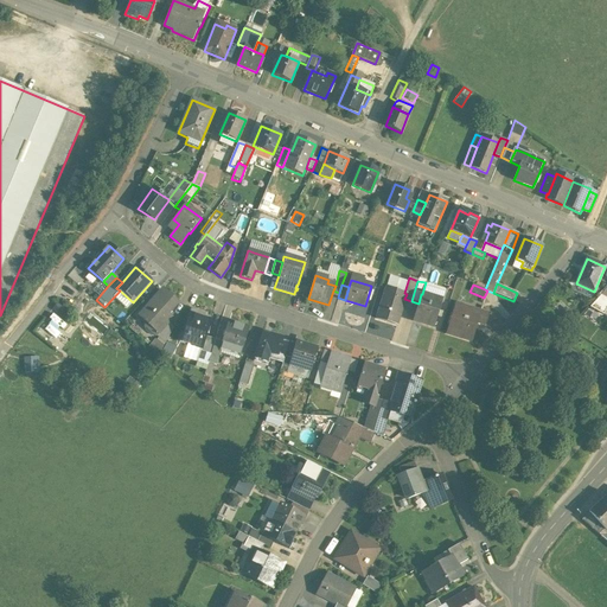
[(404,293),(385,288),(376,319),(396,326),(404,299),(407,294),(404,293)]
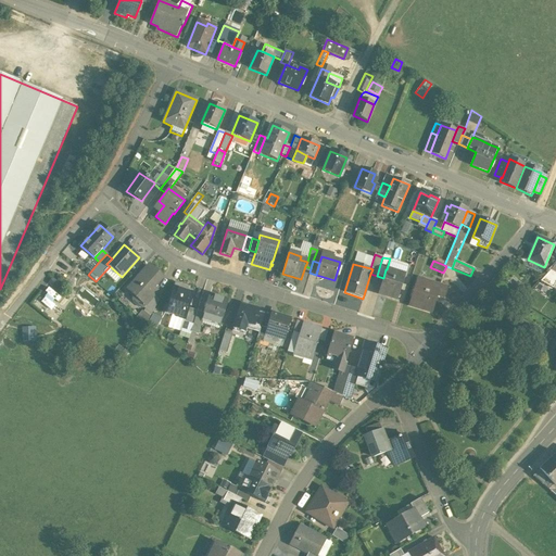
[(149,267),(139,276),(128,289),(146,305),(153,297),(150,292),(162,279),(149,267)]
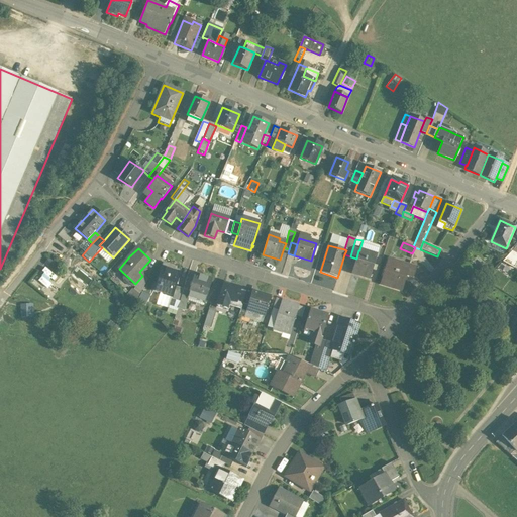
[(359,250),(358,250),(356,259),(351,274),(369,279),(376,255),(359,250)]
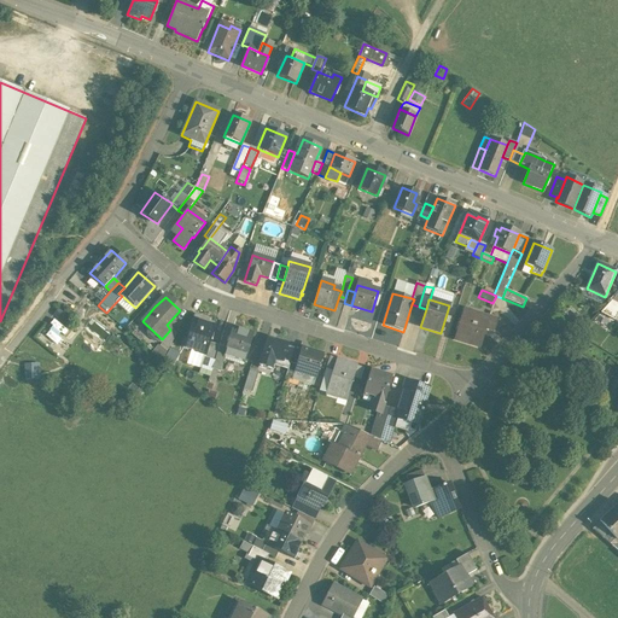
[(617,314),(617,304),(611,301),(600,313),(614,321),(617,314)]
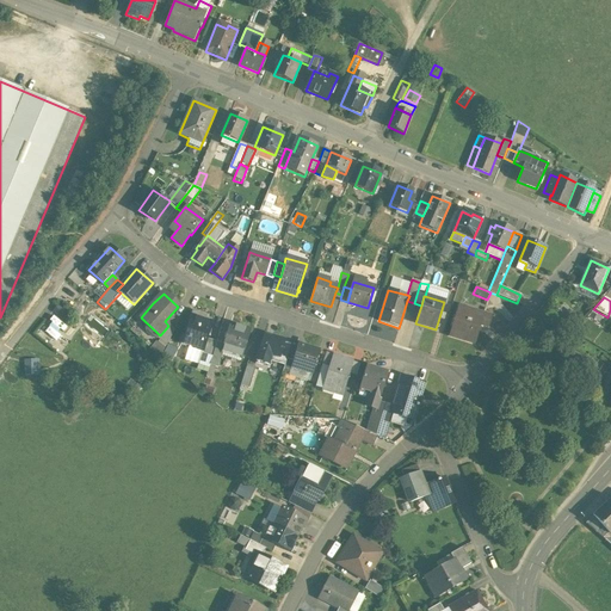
[(54,312),(62,319),(67,314),(57,307),(54,312)]
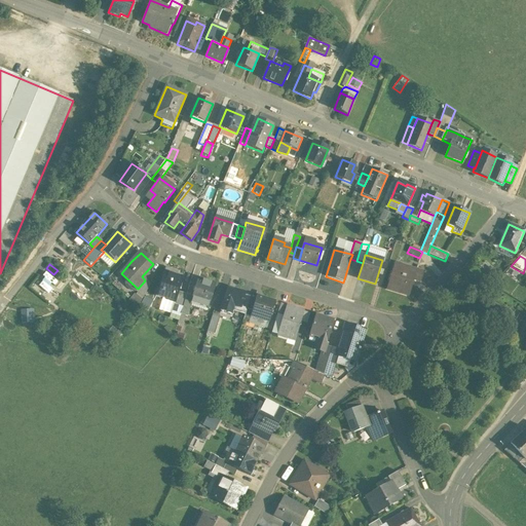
[(422,272),(395,264),(386,290),(408,296),(413,279),(420,282),(422,272)]
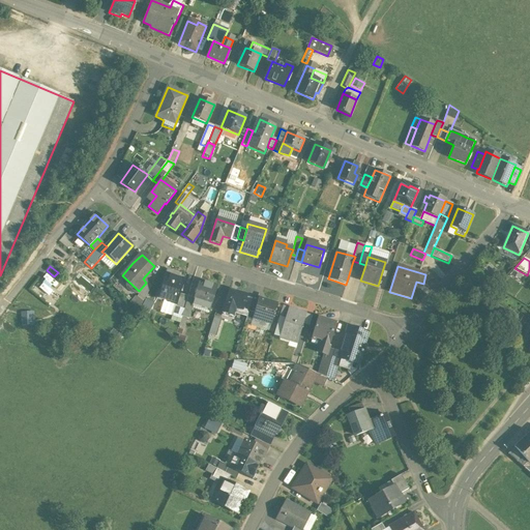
[(499,274),(493,269),(489,273),(495,280),(499,274)]
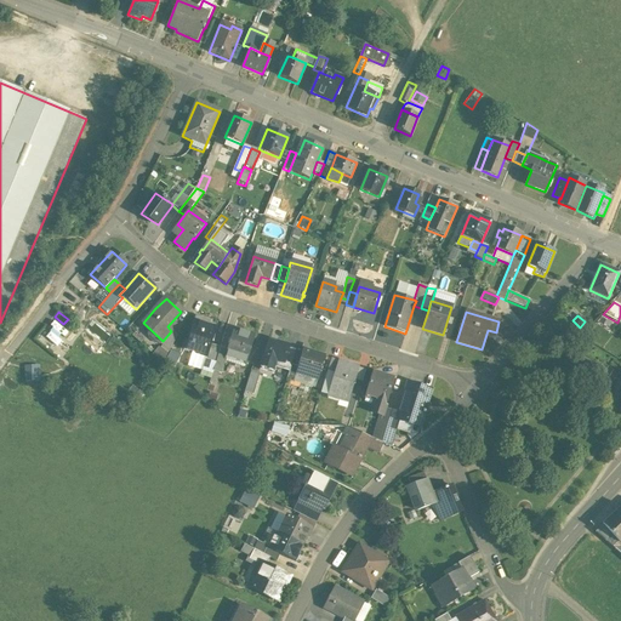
[(206,320),(195,317),(186,351),(193,353),(206,357),(206,358),(210,345),(215,328),(205,325),(206,320)]
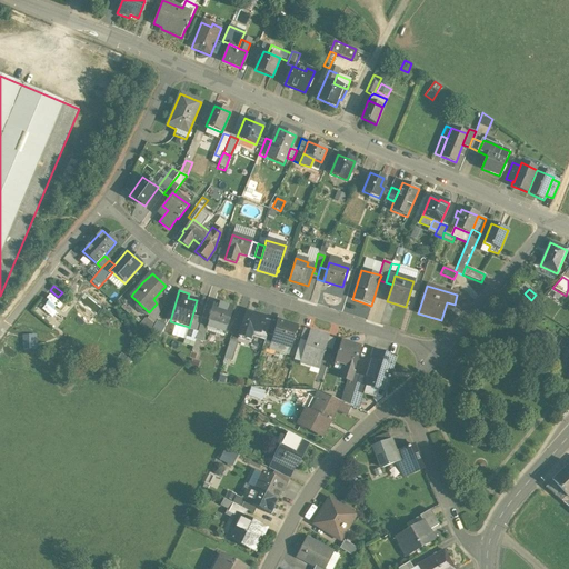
[(233,308),(213,301),(208,321),(206,327),(207,327),(226,332),(233,308)]
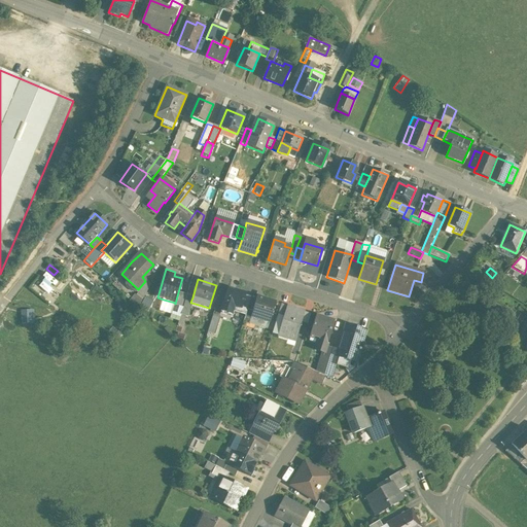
[(138,289),(136,292),(138,293),(143,299),(150,285),(145,281),(138,289)]
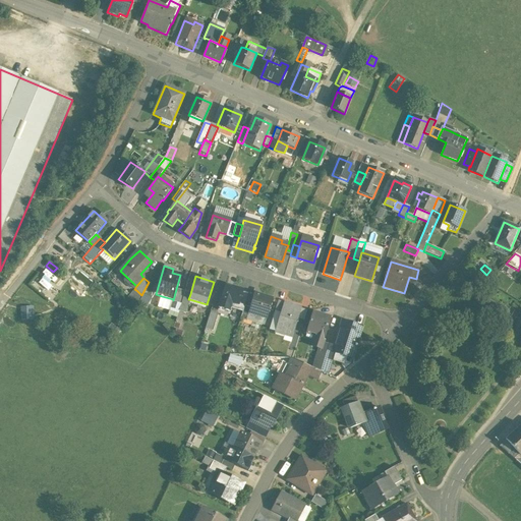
[(242,291),(225,285),(218,307),(228,311),(231,303),(238,305),(242,293),(242,291)]
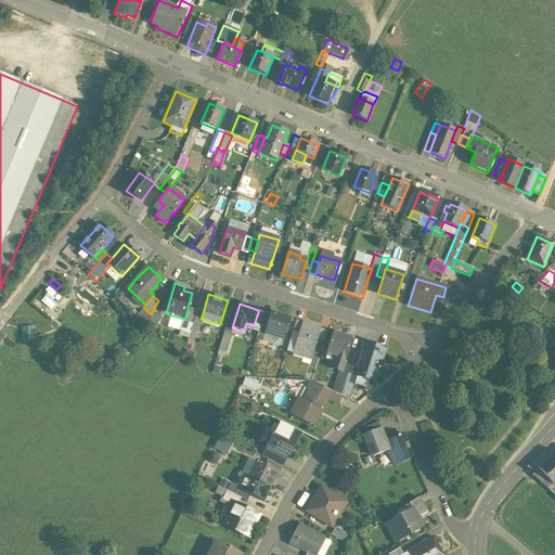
[(196,311),(188,308),(184,320),(184,319),(183,323),(192,325),(196,311)]
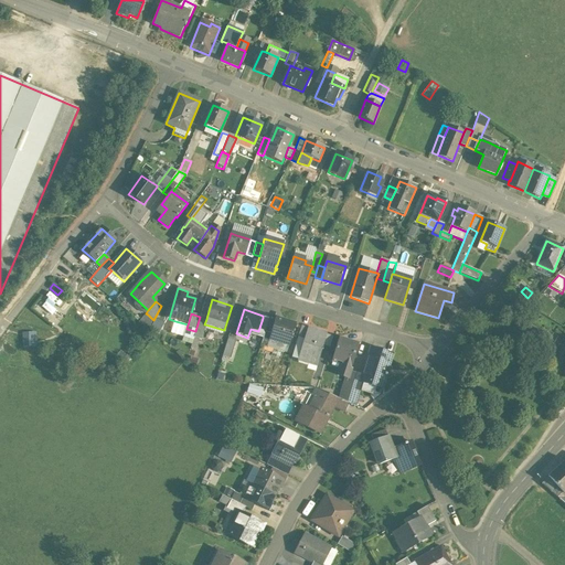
[(153,320),(148,315),(141,324),(149,330),(153,320)]
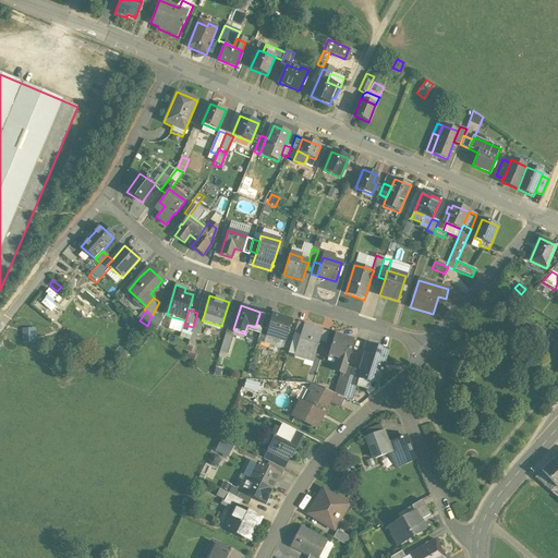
[(197,313),(193,327),(201,329),(203,320),(202,320),(204,315),(197,313)]
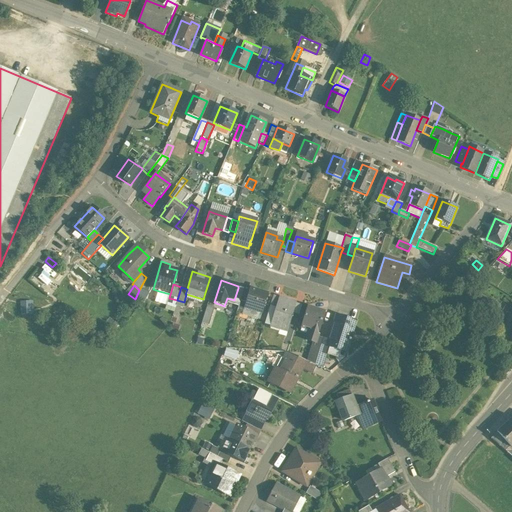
[(243,290),(238,288),(234,300),(239,302),(243,290)]
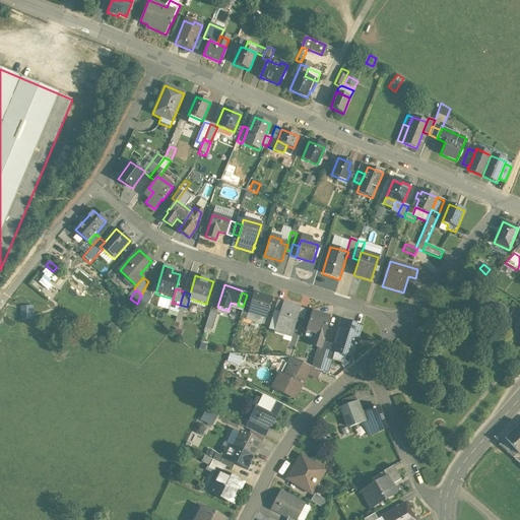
[(271,300),(254,294),(253,296),(249,308),(248,313),(265,318),(271,300)]
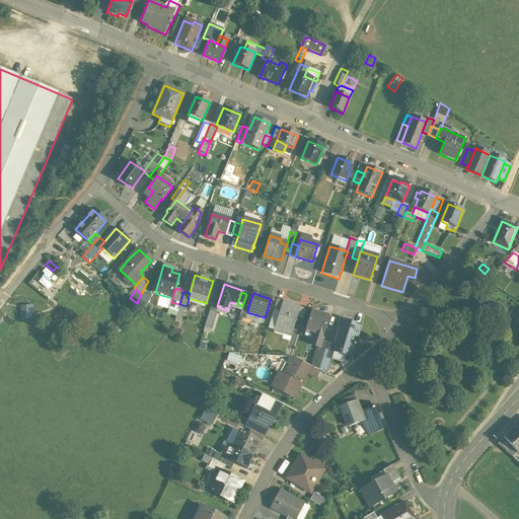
[(252,295),(246,294),(242,306),(248,307),(252,295)]
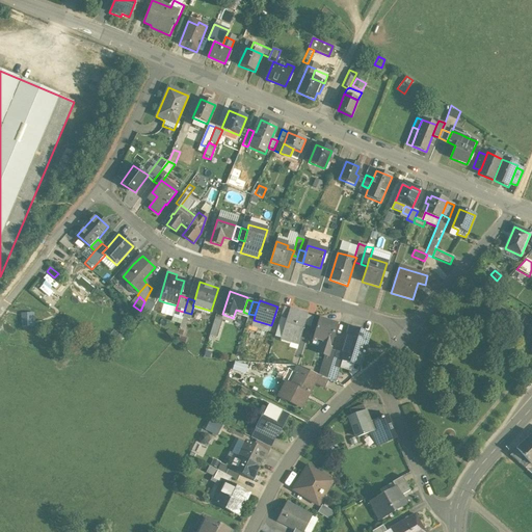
[(181,321),(184,312),(176,310),(177,306),(165,302),(161,315),(181,321)]
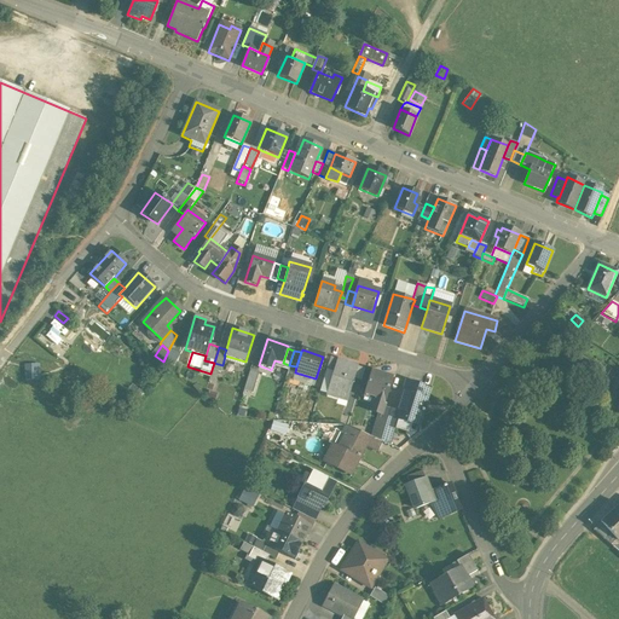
[(336,360),(330,358),(325,371),(333,374),(336,360)]
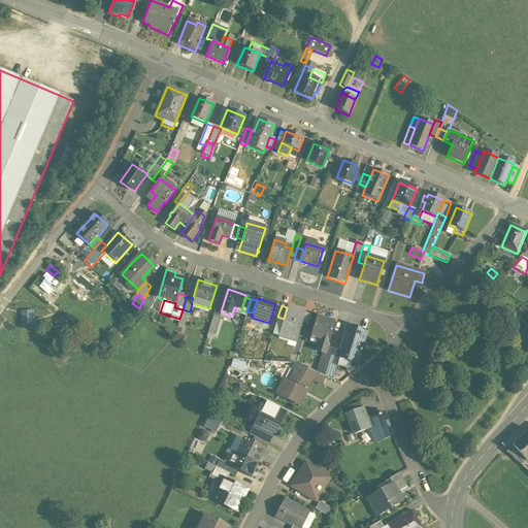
[(305,312),(287,307),(284,319),(277,337),(288,340),(289,337),(297,340),(301,324),(305,312)]
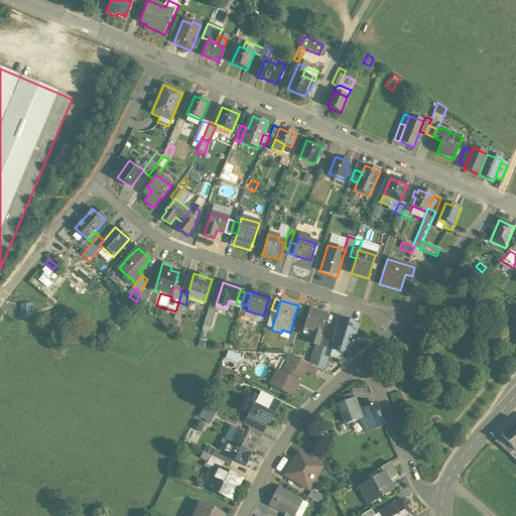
[(178,302),(175,311),(173,318),(179,320),(182,311),(186,312),(188,305),(185,304),(178,302)]
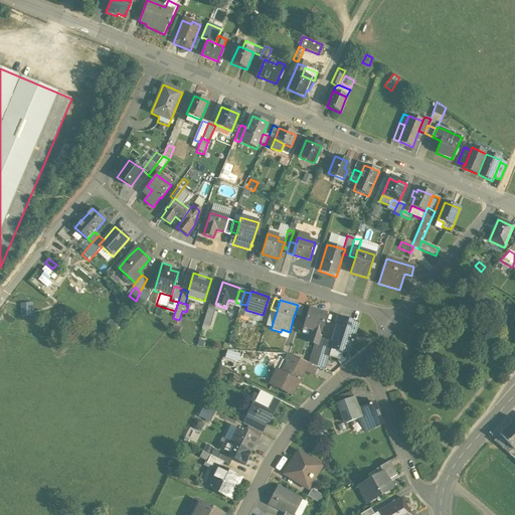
[(298,305),(294,316),(300,318),(304,307),(298,305)]
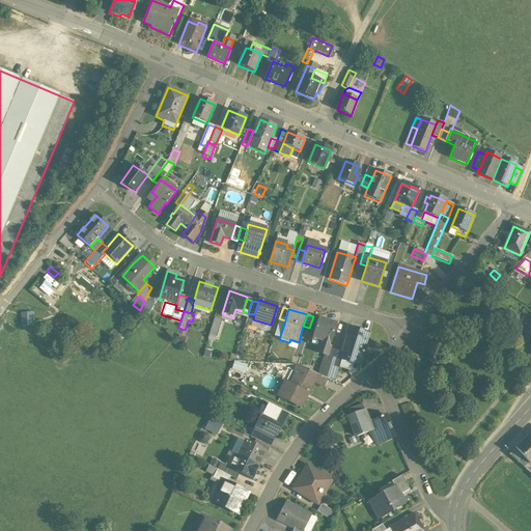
[(217,316),(212,335),(218,337),(223,318),(217,316)]
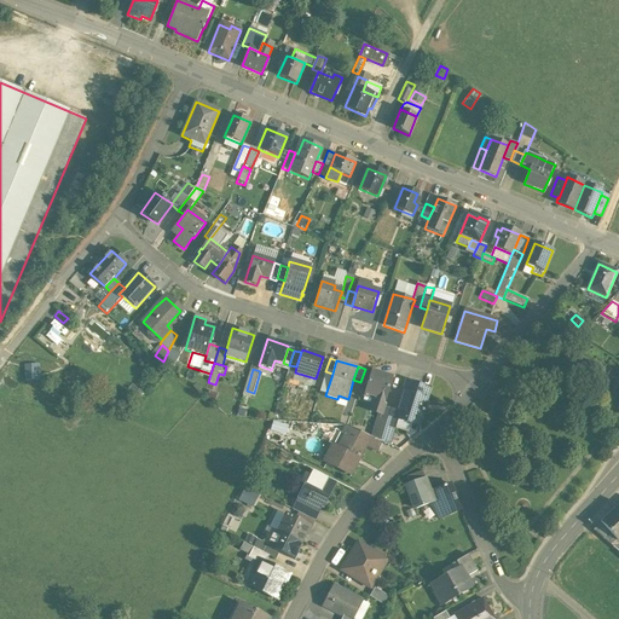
[(392,377),(371,371),(363,398),(371,400),(374,401),(383,404),(392,377)]
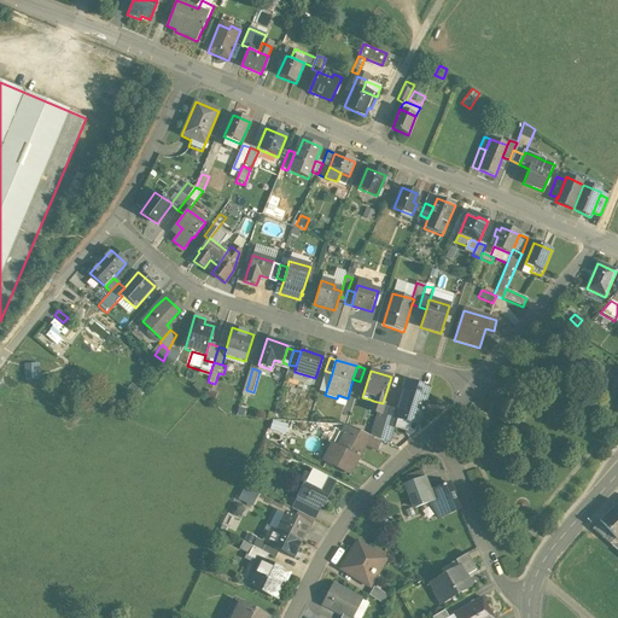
[(397,410),(395,419),(412,424),(417,425),(421,412),(423,412),(424,410),(423,409),(429,389),(406,382),(397,410)]
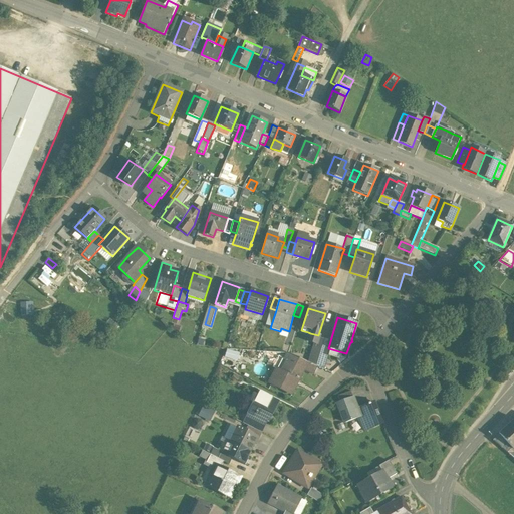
[(182,327),(174,325),(173,333),(180,334),(182,327)]
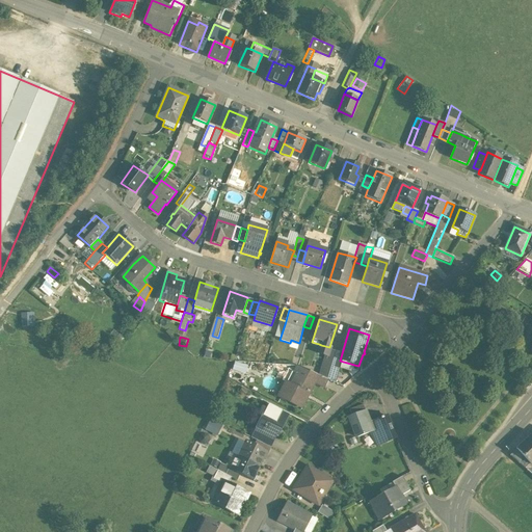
[(329,347),(321,345),(319,353),(326,356),(327,356),(329,350),(329,347)]
